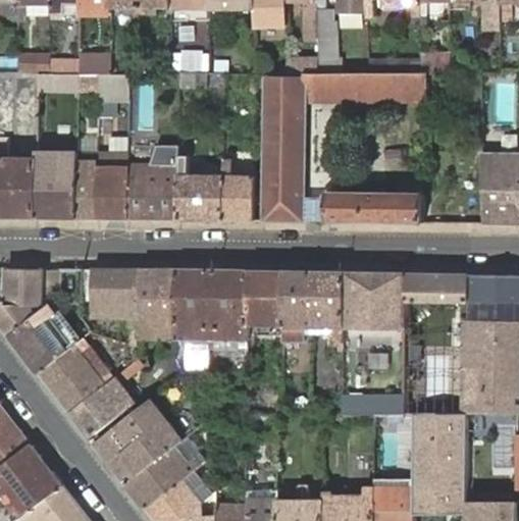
[(0,0),(0,13),(16,14),(16,0),(0,0)]
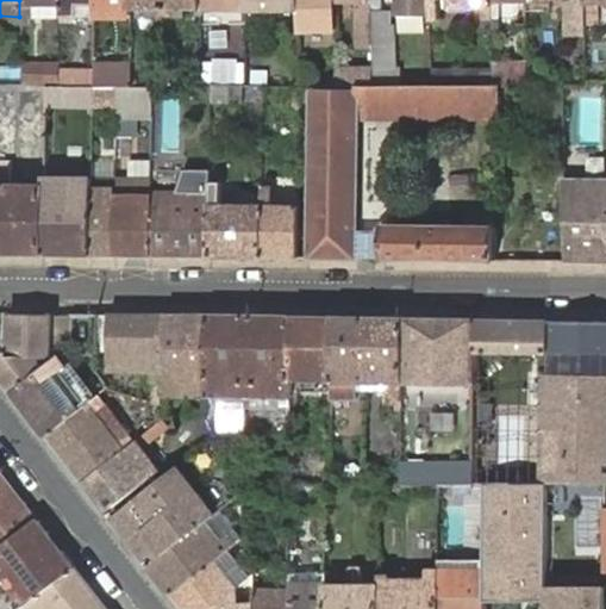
[(19,0),(19,17),(56,17),(56,16),(55,0),(19,0)]
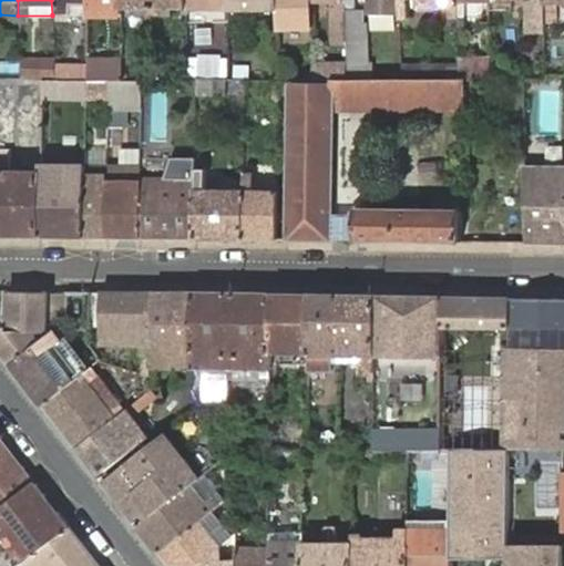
[(51,0),(52,14),(84,14),(84,0),(51,0)]
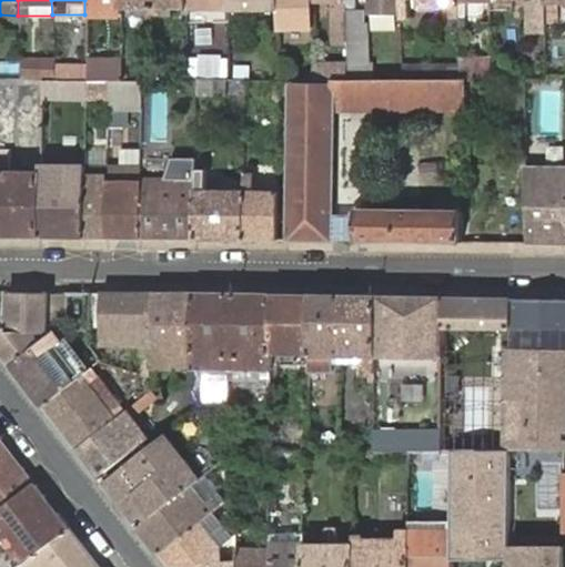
[(84,0),(84,14),(96,14),(109,14),(119,14),(119,8),(118,0),(84,0)]
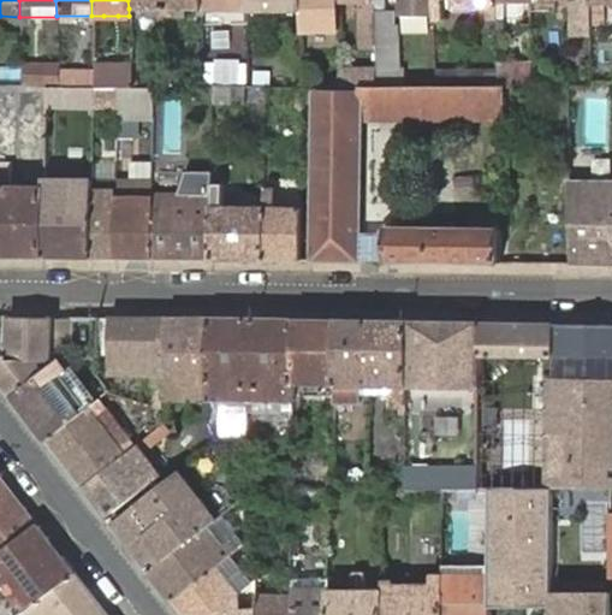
[(128,0),(129,9),(153,9),(153,16),(172,16),(172,9),(201,9),(200,0),(128,0)]
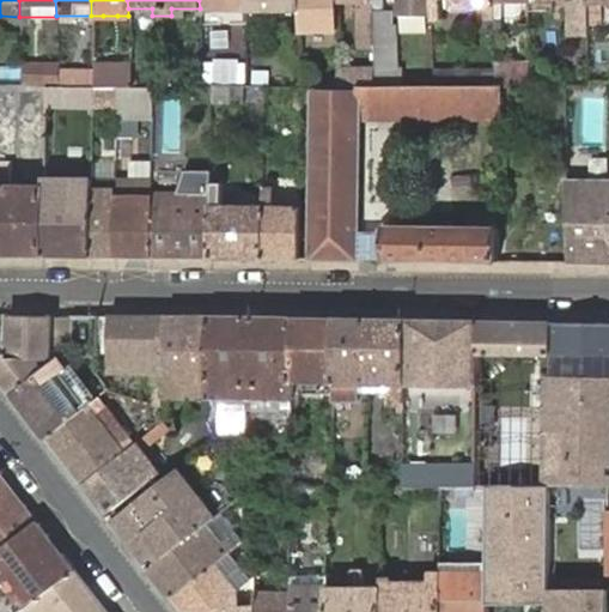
[(199,0),(200,8),(200,11),(244,11),(243,5),(243,0),(199,0)]
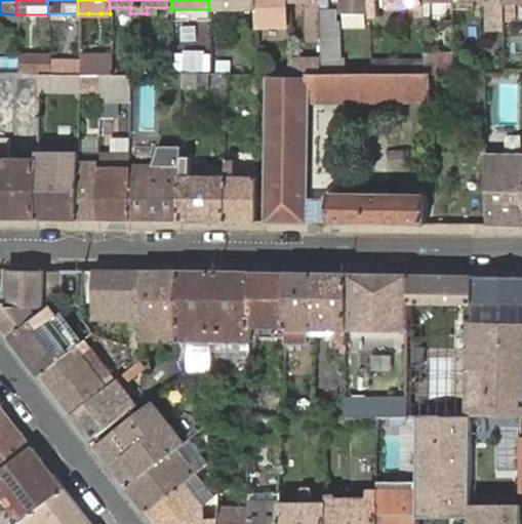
[(208,0),(208,4),(209,9),(209,10),(254,9),(254,0),(208,0)]
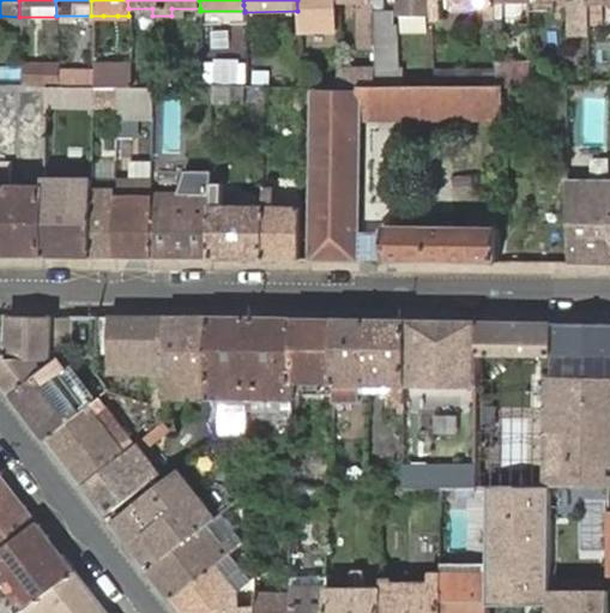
[(297,0),(297,11),(299,29),(327,28),(327,0),(297,0)]
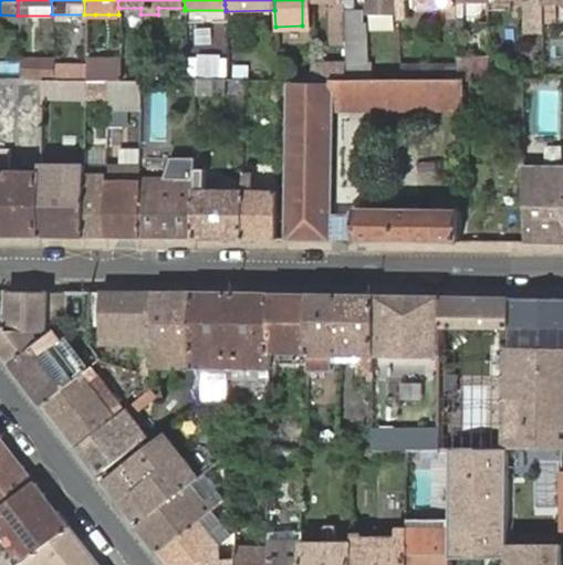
[(331,0),(331,20),(325,20),(325,41),(342,41),(342,40),(341,0),(331,0)]
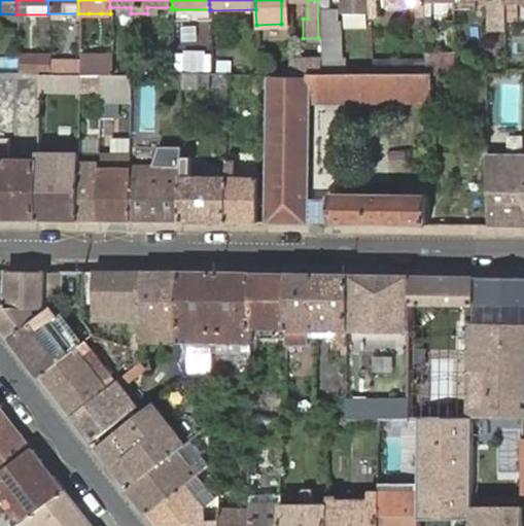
[(317,0),(318,37),(337,36),(337,22),(335,22),(334,15),(334,7),(363,7),(363,15),(370,15),(369,0),(317,0)]
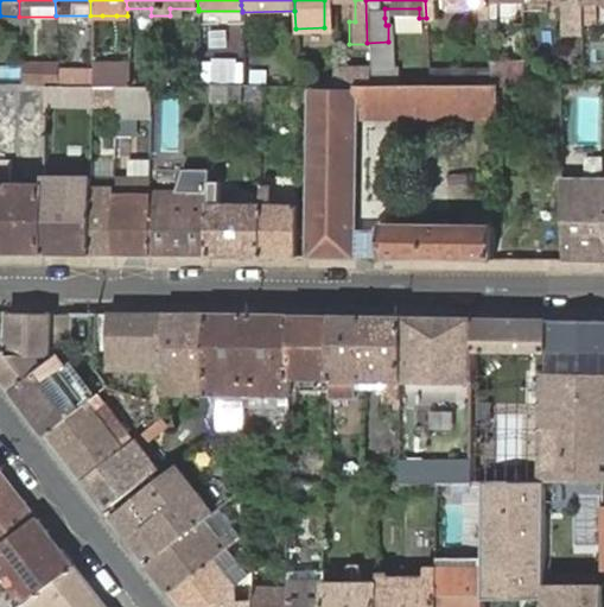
[(425,0),(426,18),(436,18),(434,0),(445,0),(445,7),(447,10),(463,10),(465,7),(465,0),(476,0),(476,18),(485,18),(485,16),(484,0),(425,0)]
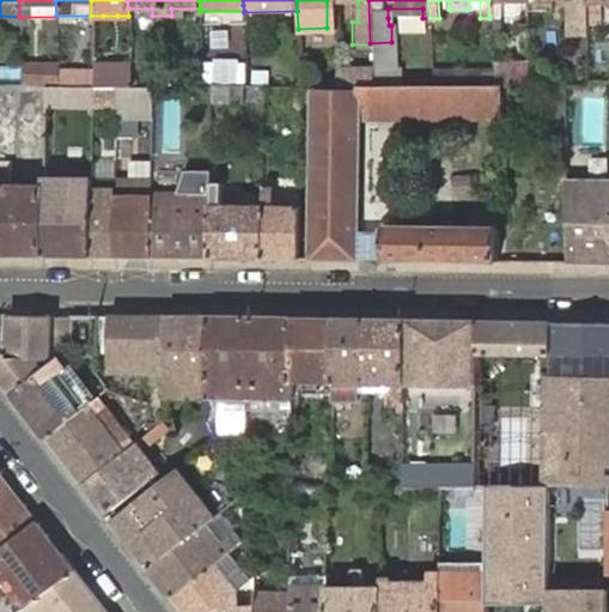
[(488,0),(489,16),(498,17),(498,0),(488,0)]
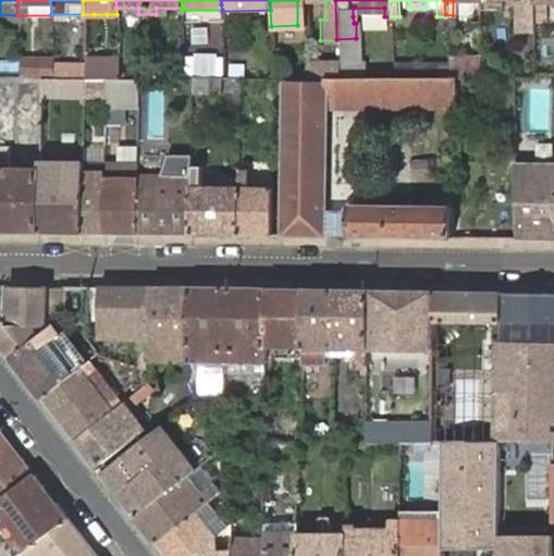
[(514,0),(515,32),(532,32),(532,22),(531,0),(514,0)]
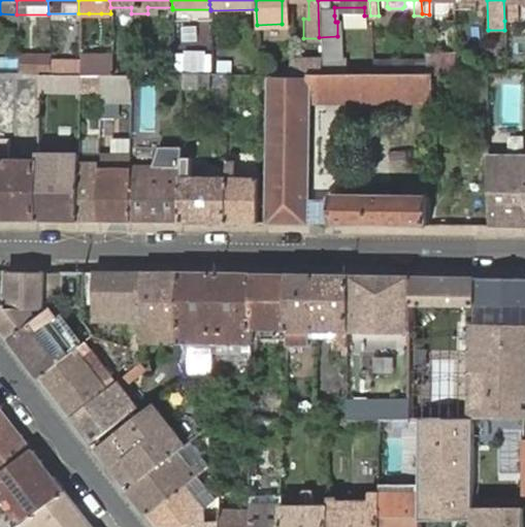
[(503,0),(504,21),(515,21),(515,0),(524,0),(524,55),(511,56),(511,69),(524,69),(524,0),(503,0)]
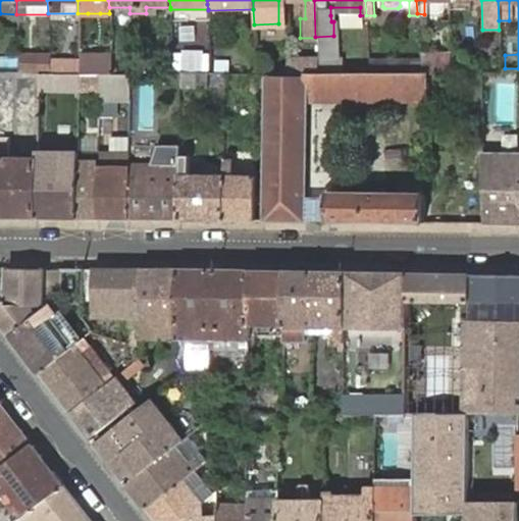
[(110,51),(79,52),(79,57),(79,59),(79,72),(79,74),(99,74),(110,74),(110,57),(110,51)]
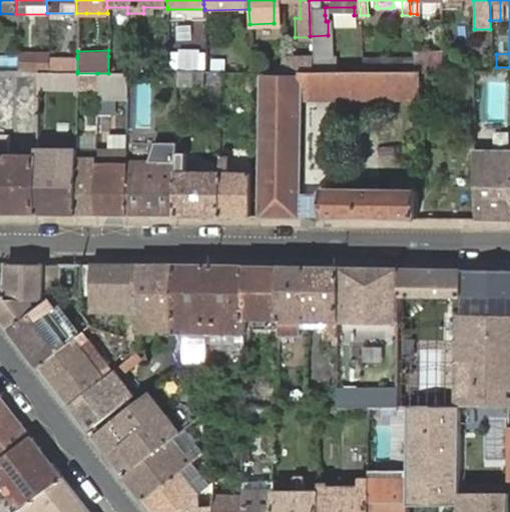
[(439,69),(439,52),(412,52),(412,70),(439,69)]
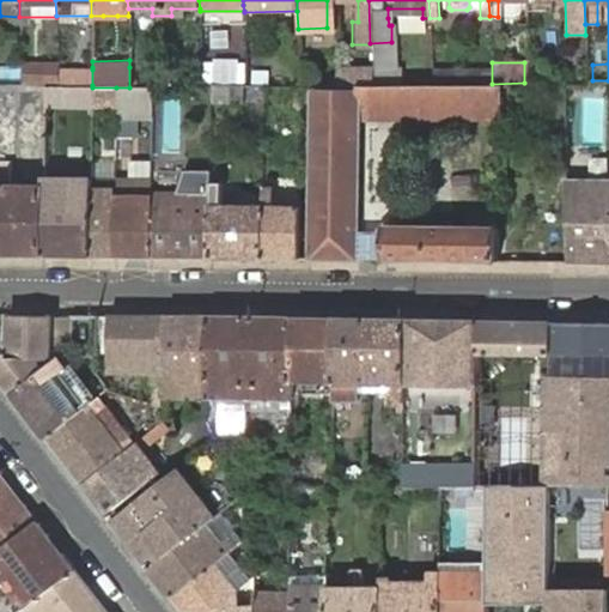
[(20,65),(20,85),(56,85),(56,71),(56,65),(20,65)]
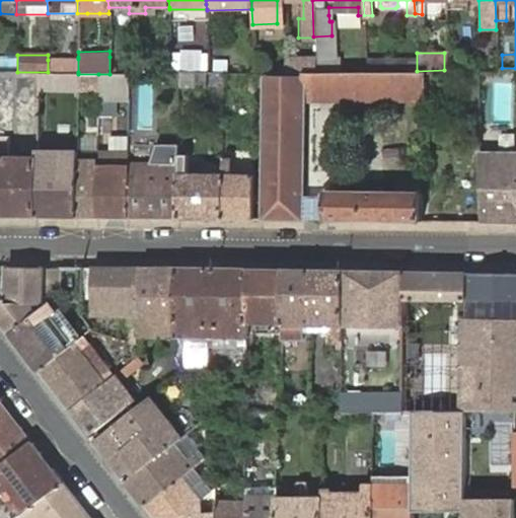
[(284,55),(284,73),(301,73),(313,73),(313,56),(313,55),(284,55)]
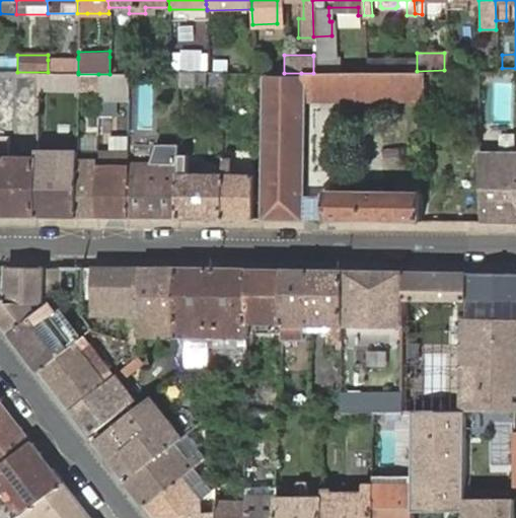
[(338,56),(313,56),(313,73),(338,73),(338,56)]
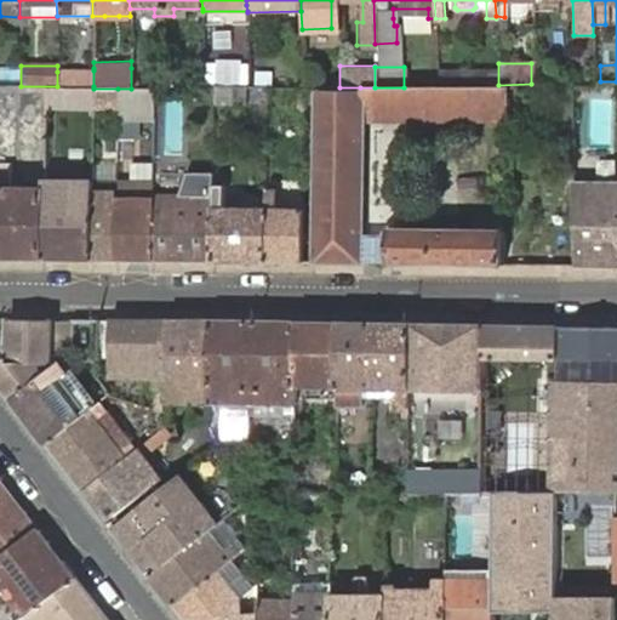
[(245,85),(245,69),(209,69),(207,85),(245,85)]
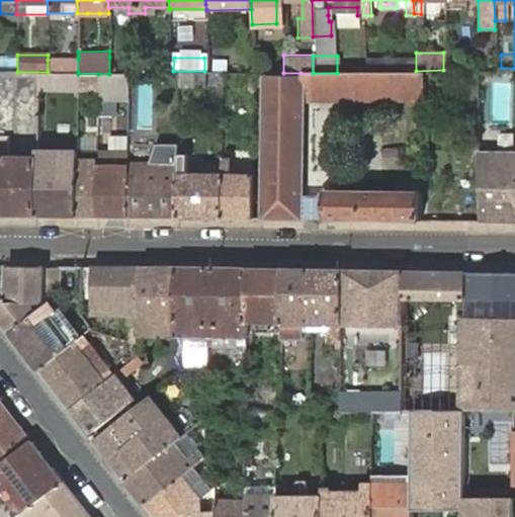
[(48,60),(48,72),(78,72),(78,59),(48,60)]
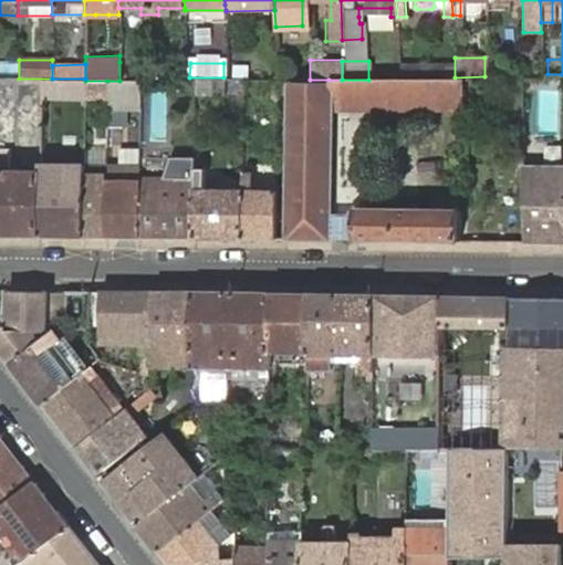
[(397,65),(397,79),(452,79),(452,64),(397,65)]
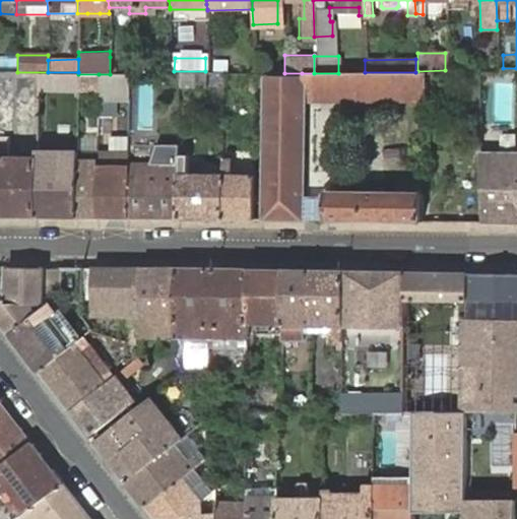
[(223,60),(212,60),(212,69),(223,69),(223,60)]
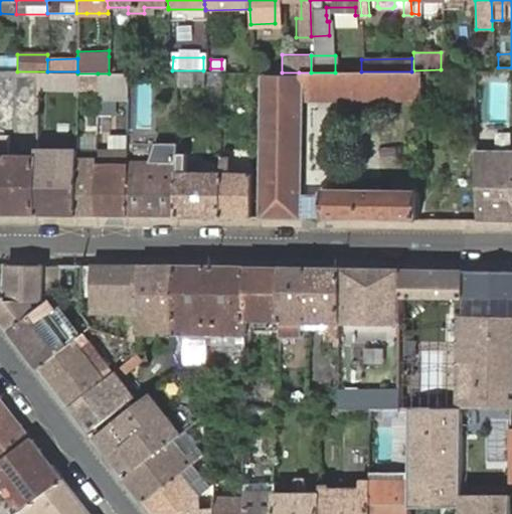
[(148,61),(133,61),(133,72),(148,71),(148,61)]
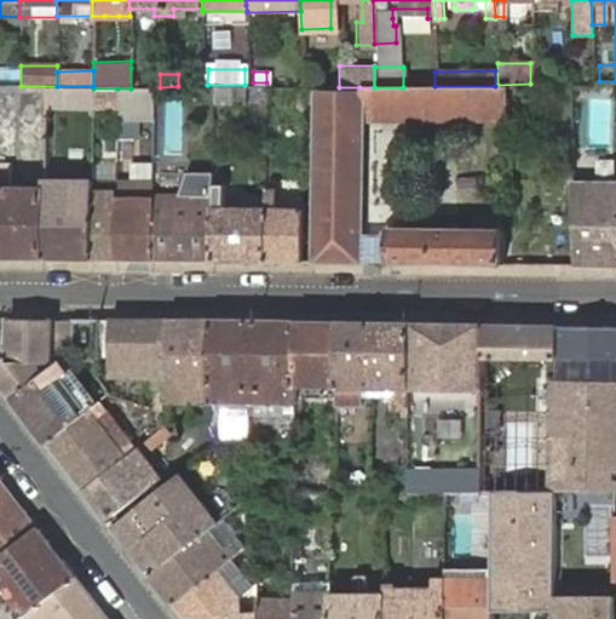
[(374,87),(360,87),(360,92),(315,92),(312,262),(358,262),(358,234),(361,119),(435,118),(435,86),(403,87),(374,87)]
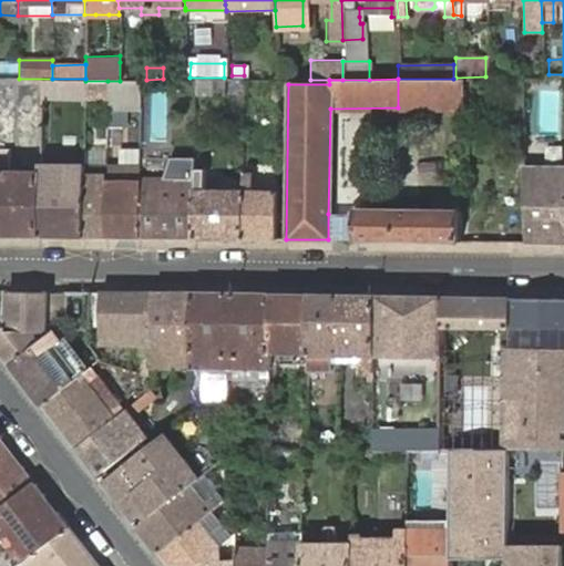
[(453,79),(398,79),(398,107),(461,107),(462,79),(453,79)]
